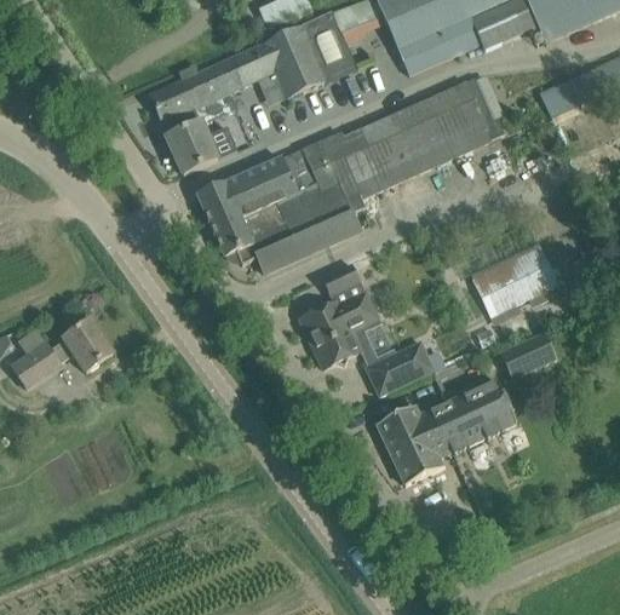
[(268,28),(310,9),(305,0),(280,0),(268,6),(268,5),(259,9),(268,28)]
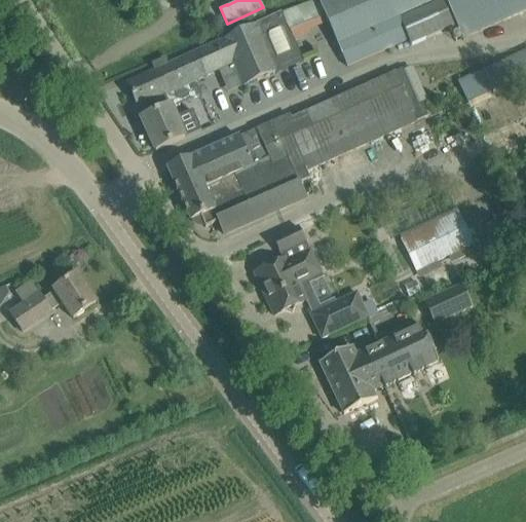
[(327,0),(321,3),(337,41),(347,64),(409,36),(411,41),(458,21),(449,0),(447,0),(407,17),(406,15),(440,0),(453,0),(468,36),(525,10),(525,0),(327,0)]
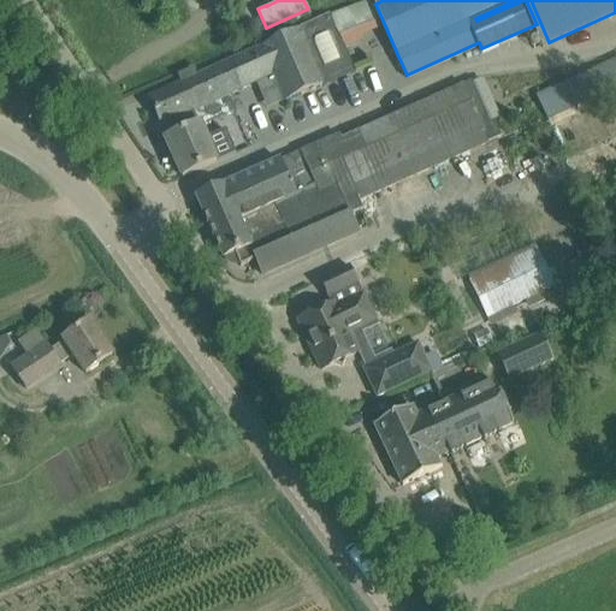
[(330,12),(261,43),(273,71),(285,98),(355,67),(330,12)]
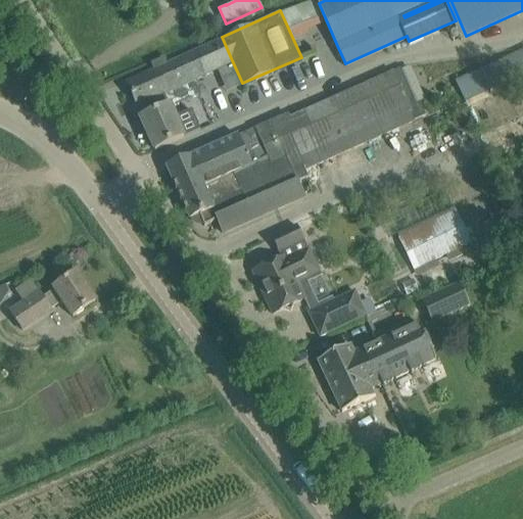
[(137,103),(139,102),(163,91),(232,60),(222,37),(168,60),(164,54),(150,60),(153,67),(127,79),(137,103)]
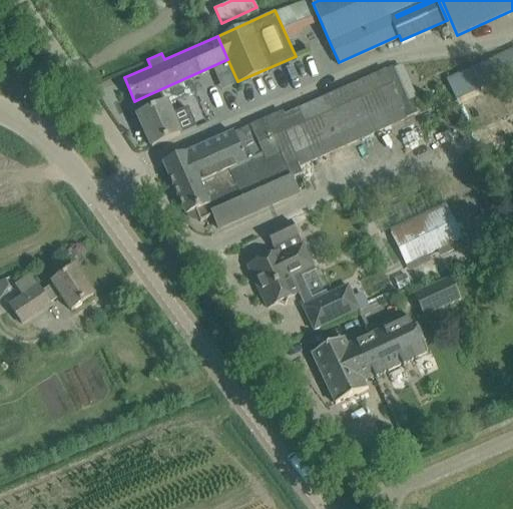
[(512,46),(484,59),(448,76),(459,100),(460,103),(505,83),(512,79),(512,46)]
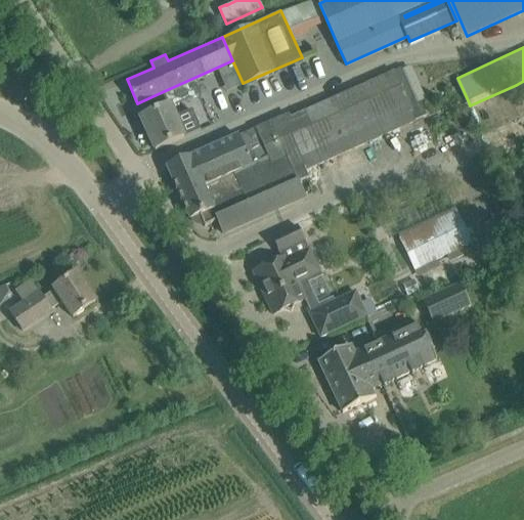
[(306,167),(426,115),(403,65),(290,116),(288,112),(257,125),(167,165),(189,216),(200,212),(205,223),(217,218),(223,230),(259,214),(259,213),(244,219),(238,208),(241,207),(239,205),(309,175),(306,167)]
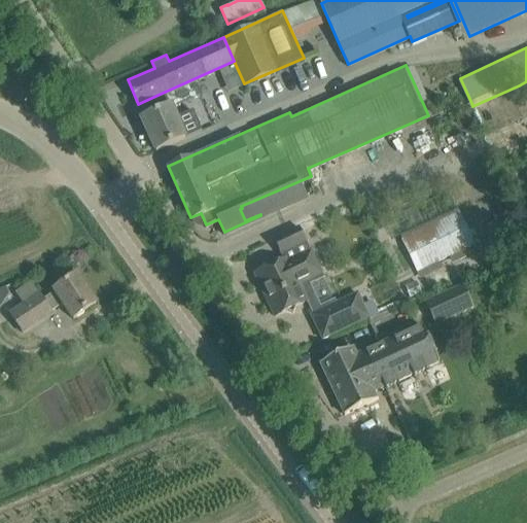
[(192,107),(176,114),(170,103),(166,105),(164,99),(168,97),(165,92),(140,103),(145,114),(141,115),(155,148),(202,128),(192,107)]
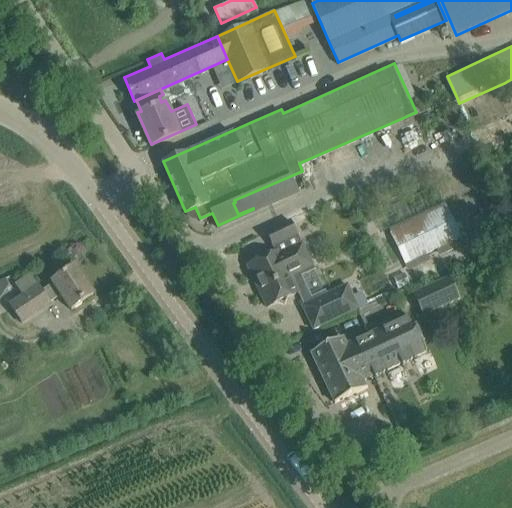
[(446,203),(389,230),(404,261),(461,235),(446,203)]
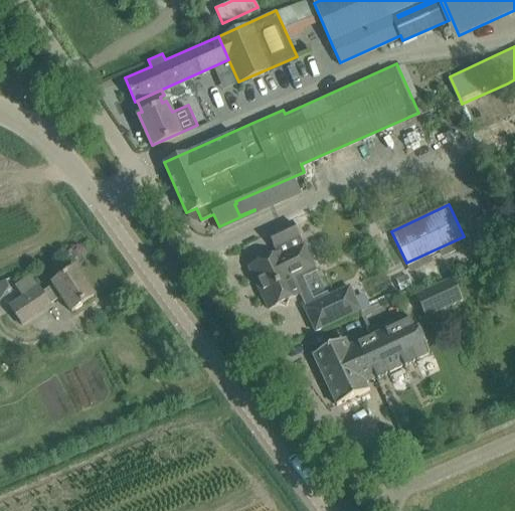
[(314,265),(293,219),(267,231),(274,245),(277,244),(280,250),(249,265),(269,306),(280,301),(287,303),(289,297),(300,291),(293,275),(314,265)]
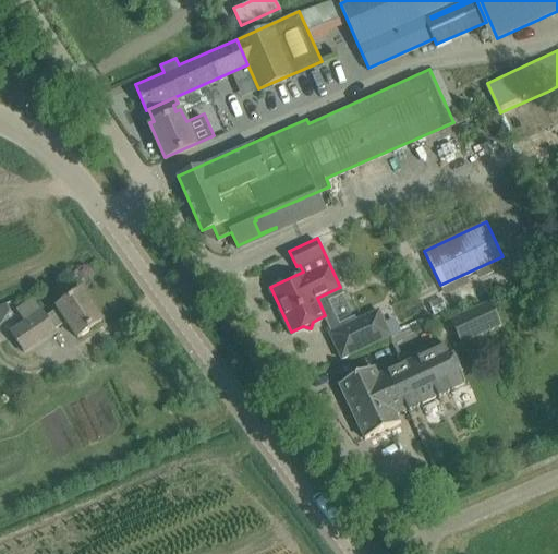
[(65,316),(70,324),(77,335),(101,318),(81,288),(57,304),(58,305),(46,314),(41,309),(11,329),(25,350),(56,329),(52,325),(65,316)]
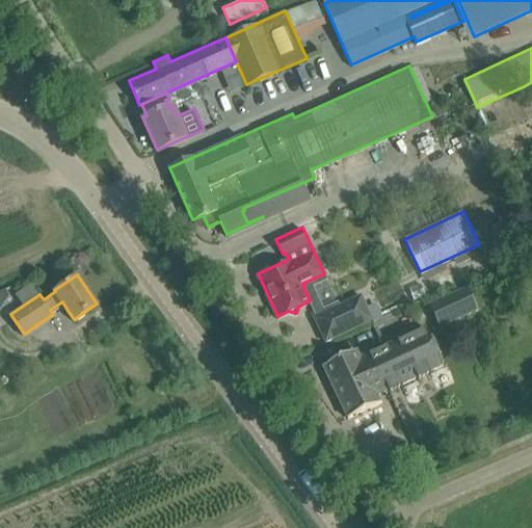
[(422,282),(409,287),(415,299),(427,294),(422,282)]
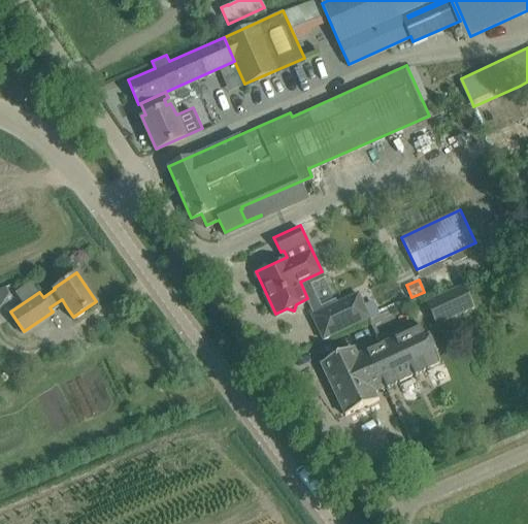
[(461,284),(428,299),(438,322),(472,306),(461,284)]
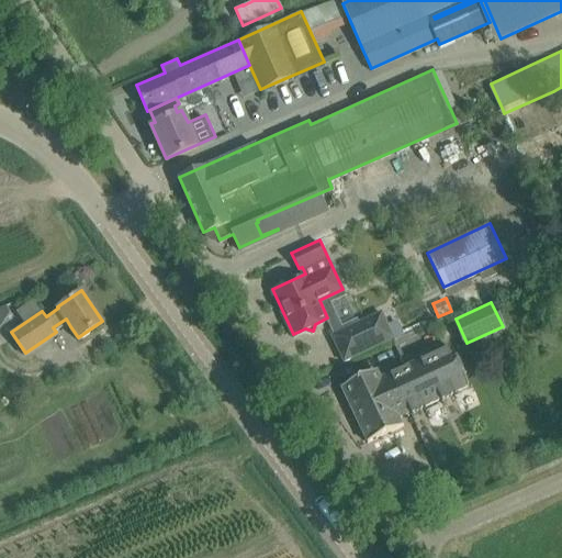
[(7,303),(0,305),(0,326),(11,311),(7,303)]
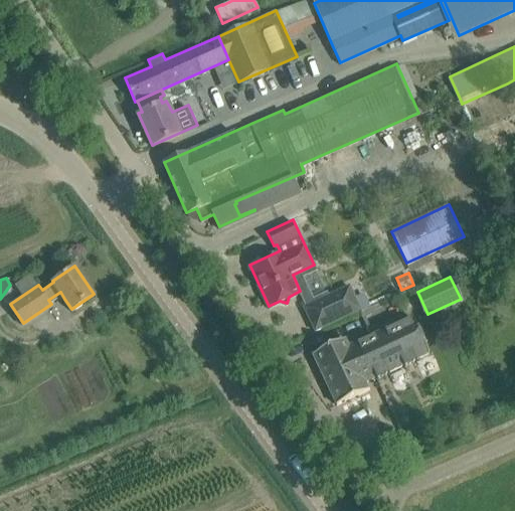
[(349,284),(304,305),(315,329),(360,307),(349,284)]
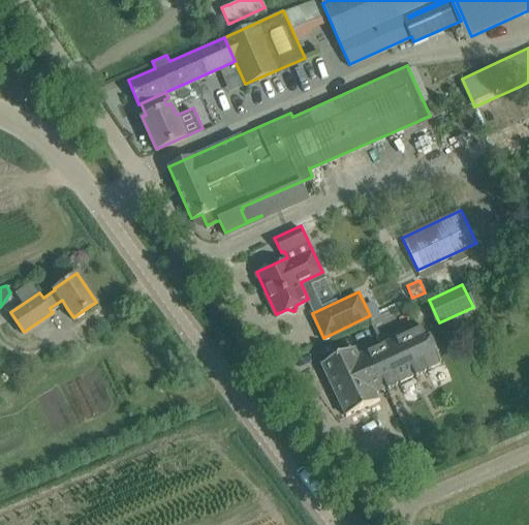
[(424,325),(358,354),(375,391),(440,360),(424,325)]
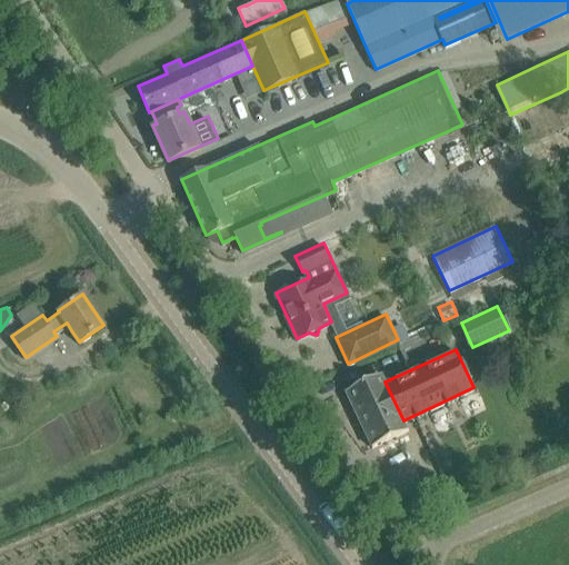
[(403,420),(385,382),(380,373),(346,389),(372,445),(407,428),(403,420)]
